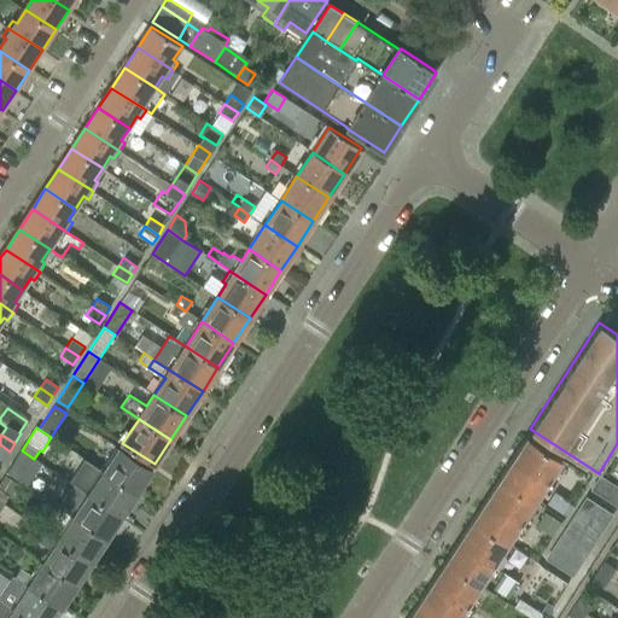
[(526,435),(499,477),(535,500),(563,459),(526,435)]
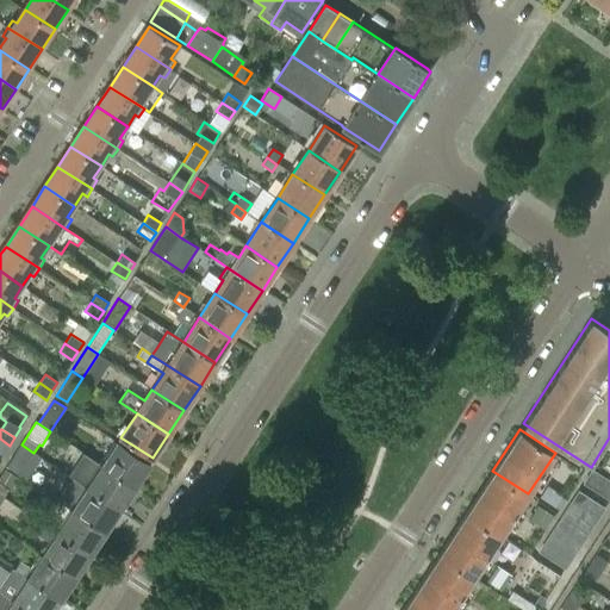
[(136,486),(150,464),(116,441),(100,464),(136,486)]
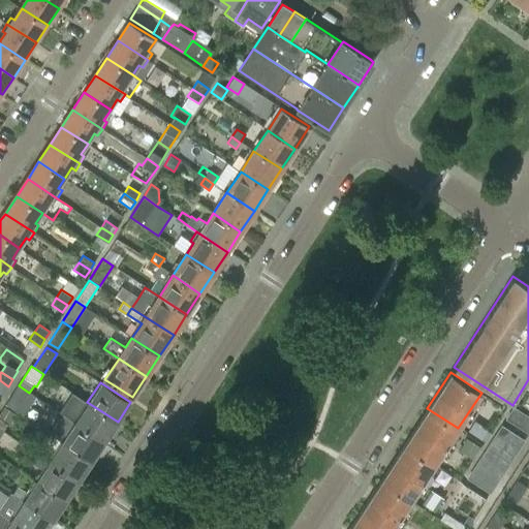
[(29,393),(19,385),(5,405),(19,413),(26,403),(24,399),(29,393)]
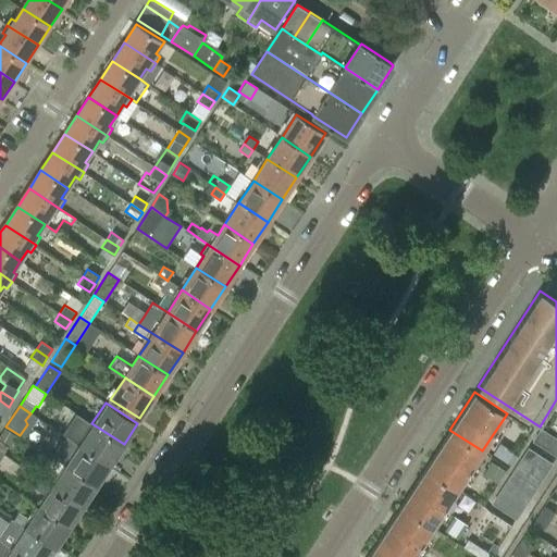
[(110,465),(124,444),(91,423),(78,444),(110,465)]
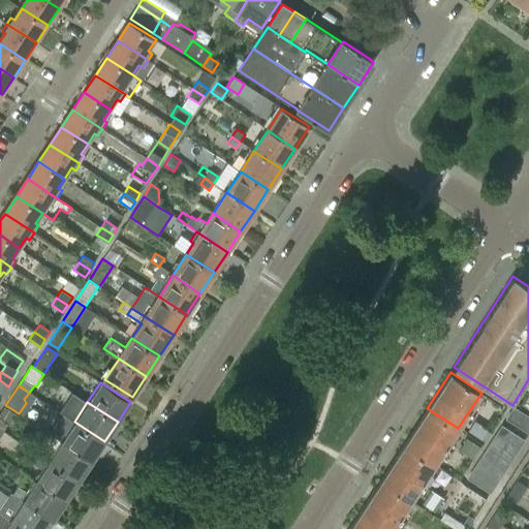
[(528,434),(528,416),(514,406),(505,418),(528,434)]
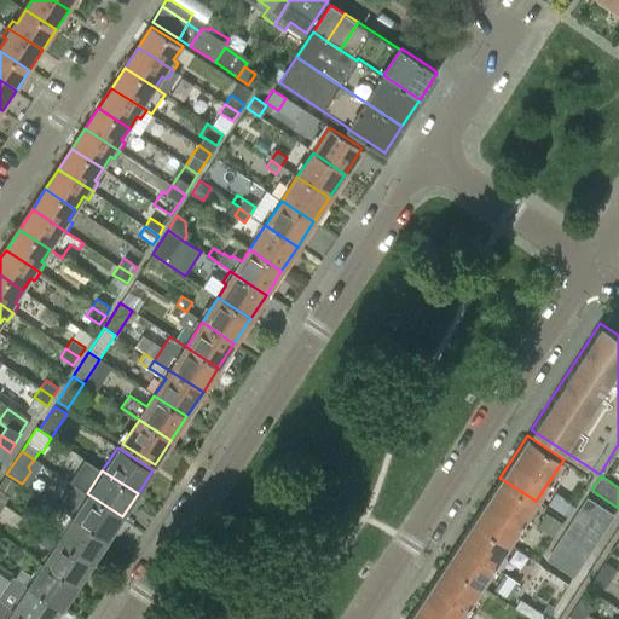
[(499,478),(473,519),(509,543),(536,501),(499,478)]
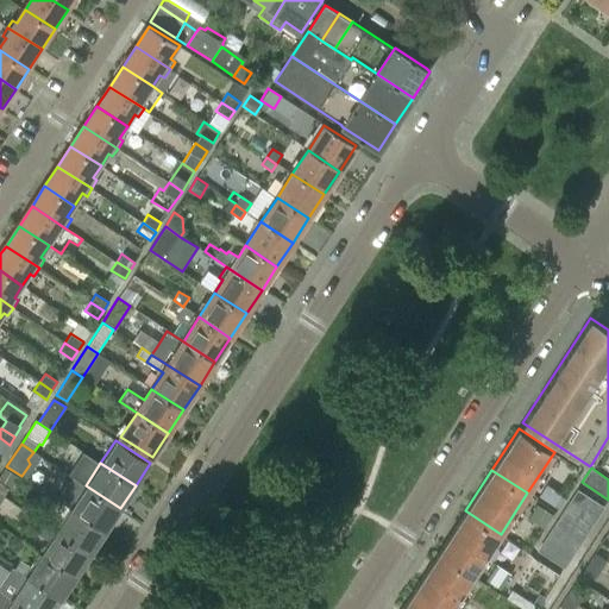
[(545,483),(538,494),(558,507),(565,496),(545,483)]
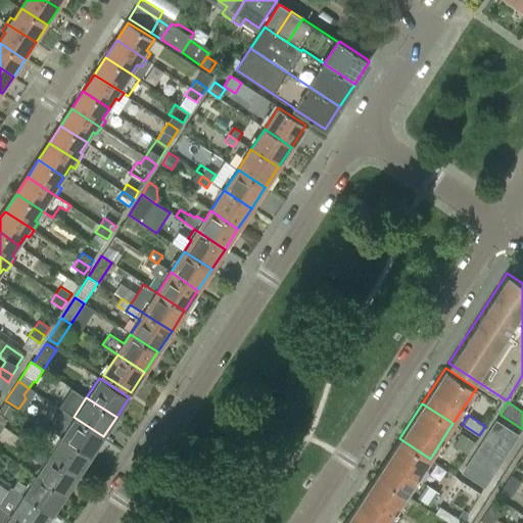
[(91,456),(103,436),(74,417),(61,436),(91,456)]
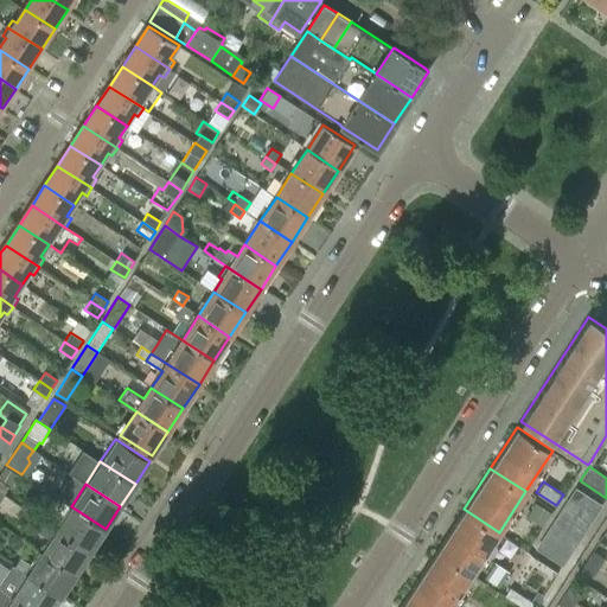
[(575,487),(536,548),(562,566),(602,504),(575,487)]
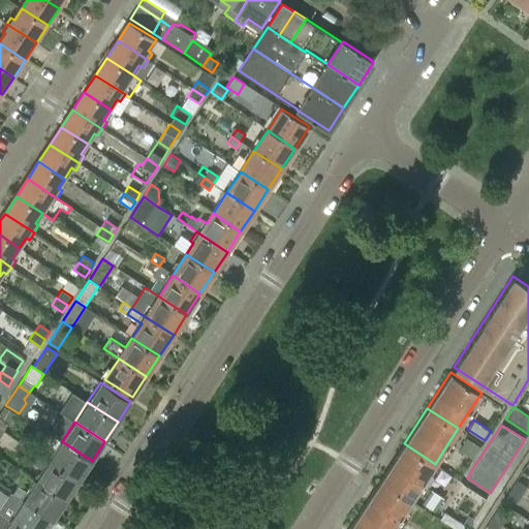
[(465,437),(459,447),(472,457),(478,446),(465,437)]
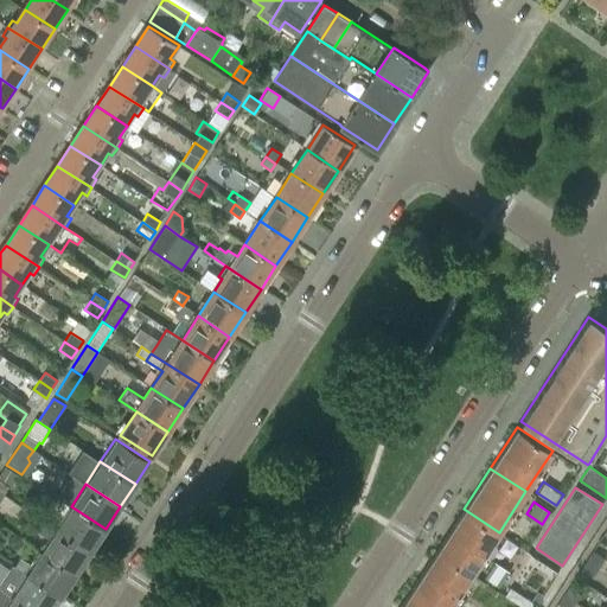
[(91,551),(106,529),(71,506),(63,518),(48,510),(42,519),(91,551)]
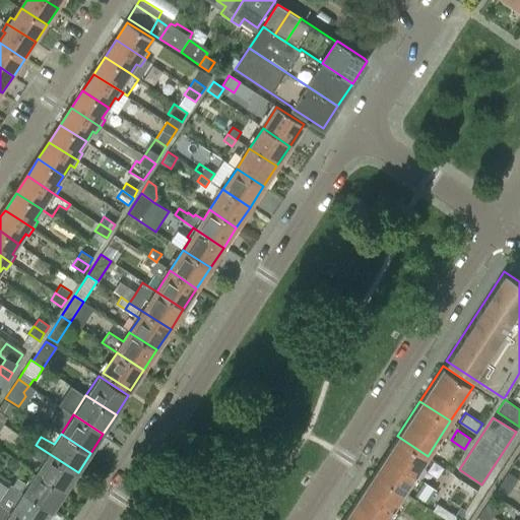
[(397,436),(375,470),(404,491),(428,456),(397,436)]
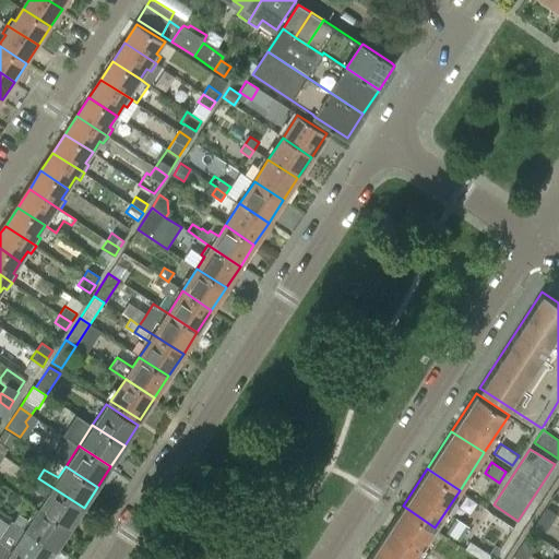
[(84,508),(38,478),(37,477),(31,487),(46,496),(38,508),(70,528),(84,508)]
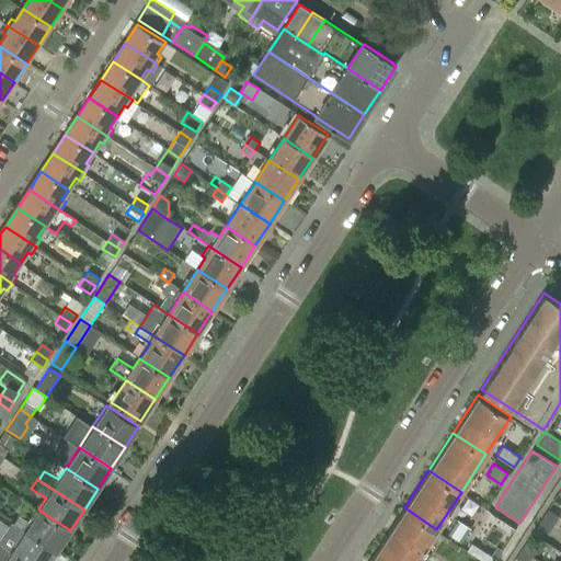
[(404,507),(379,546),(403,560),(415,560),(436,529),(404,507)]
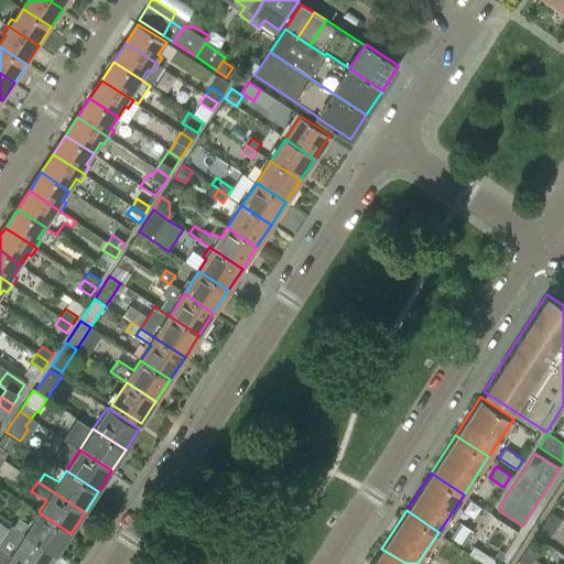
[(551,511),(545,519),(556,527),(562,518),(551,511)]
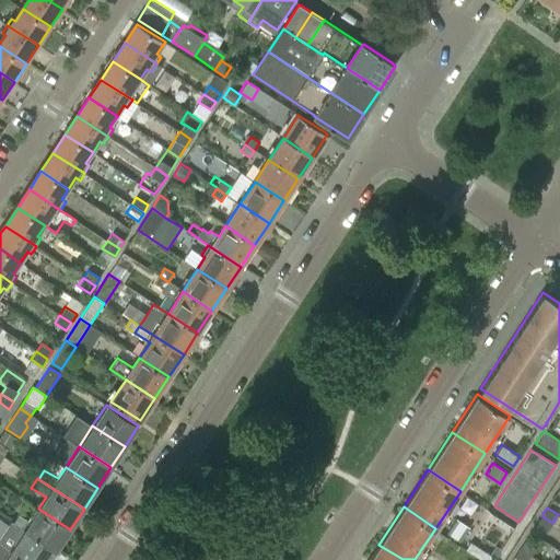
[(57,550),(70,529),(38,509),(30,521),(19,514),(13,522),(57,550)]
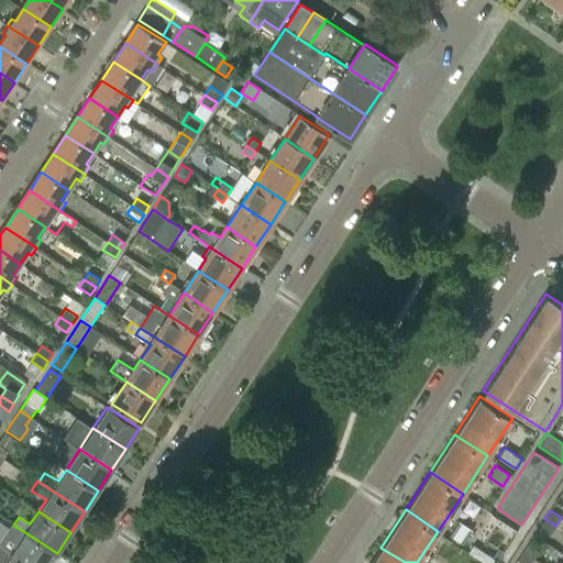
[(550,533),(555,526),(544,518),(539,527),(550,533)]
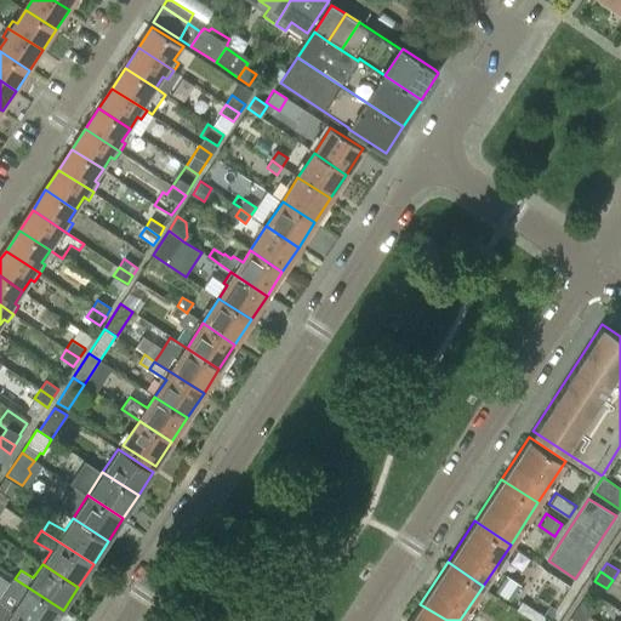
[(55,620),(63,610),(15,579),(12,577),(0,596),(0,602),(29,620),(55,620)]
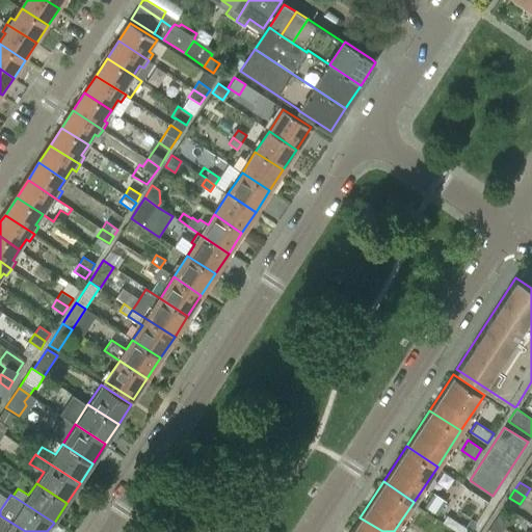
[(433,496),(425,508),(436,515),(444,503),(433,496)]
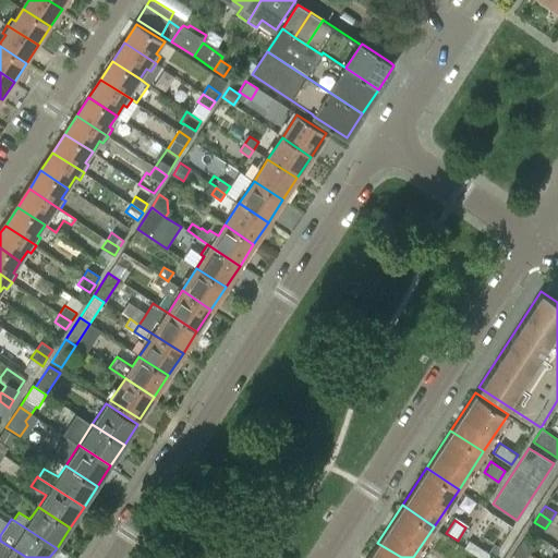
[(522,538),(517,547),(529,555),(534,546),(522,538)]
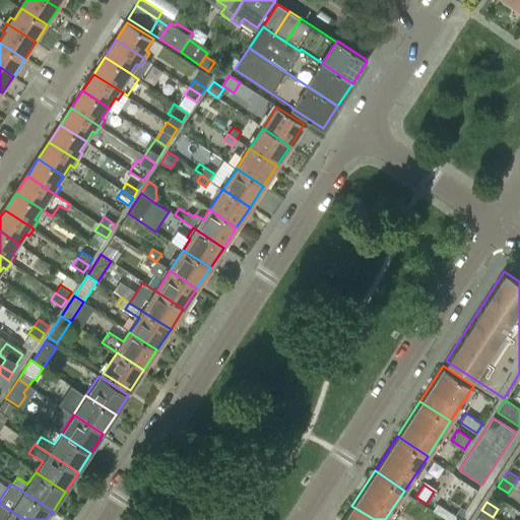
[(24,519),(0,504),(0,519),(24,519)]
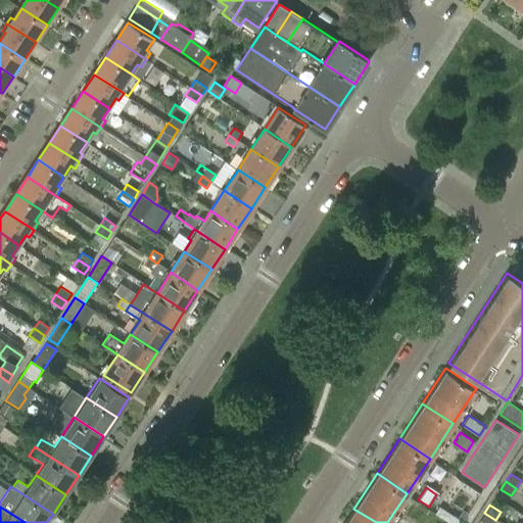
[(436,513),(450,522),(461,522),(463,521),(440,507),(436,513)]
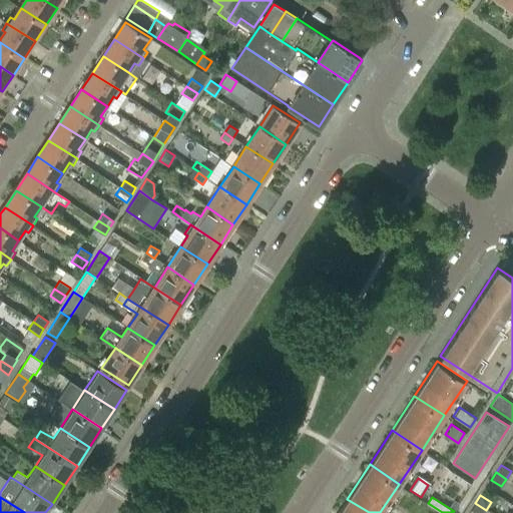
[(369,512),(347,499),(337,512),(369,512)]
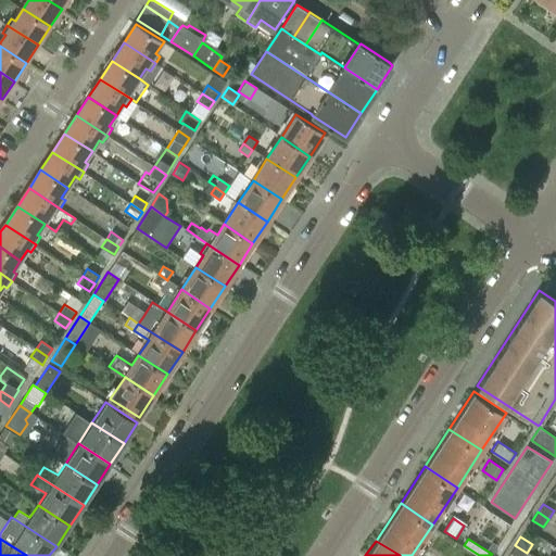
[(515,555),(523,555),(527,553),(515,545),(510,553),(515,555)]
